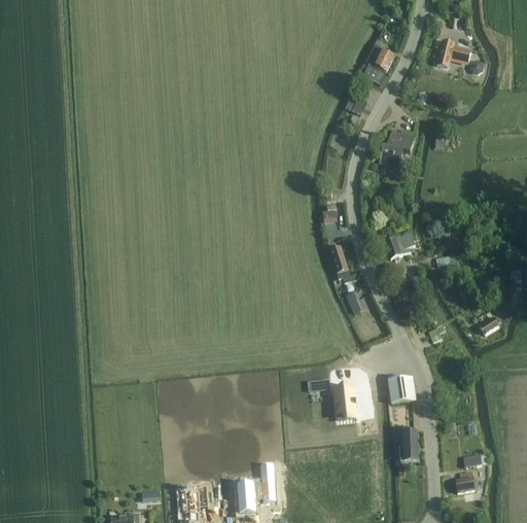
[(380,83),(394,54),(384,48),(387,43),(377,38),(366,60),(369,63),(362,75),(380,83)]
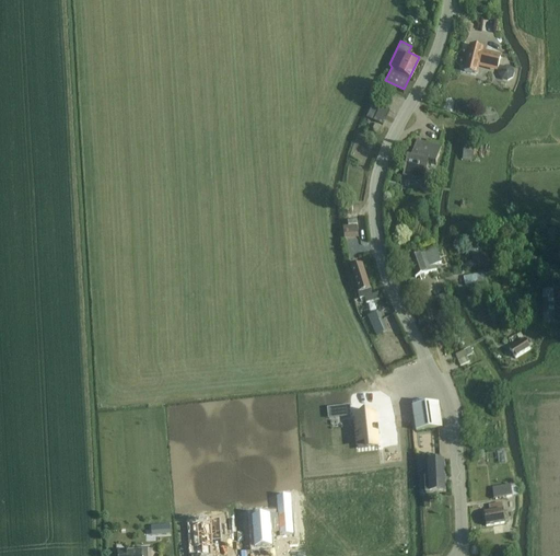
[(477,70),(478,64),(497,68),(501,51),(482,47),(482,45),(469,42),(463,67),(477,70)]
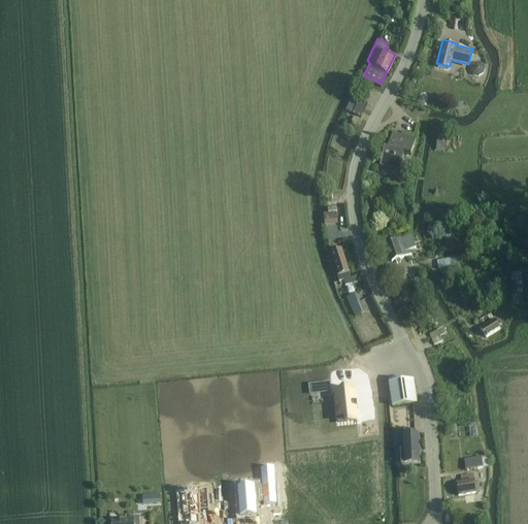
[(479,73),(483,70),(485,64),(482,60),(476,59),(471,61),(470,67),(473,71),(479,73)]
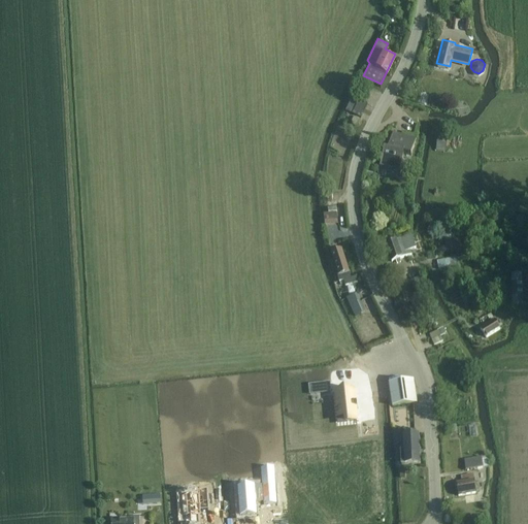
[(352,95),(345,107),(360,115),(367,100),(357,95),(356,97),(352,95)]
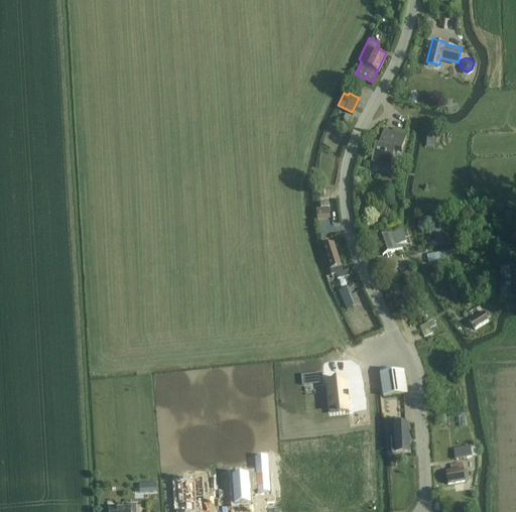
[(402,149),(405,137),(406,132),(384,126),(379,142),(375,141),(370,158),(390,163),(395,147),(402,149)]
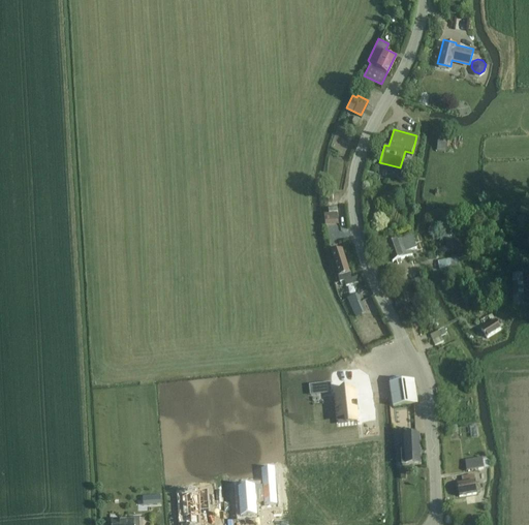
[(447,133),(438,132),(436,146),(445,147),(447,133)]
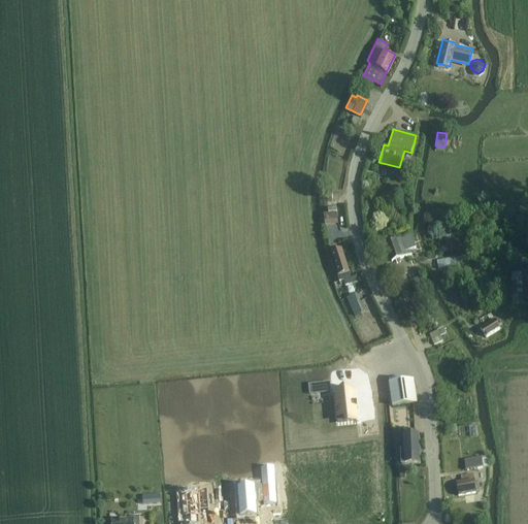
[(447,251),(457,249),(457,248),(462,247),(460,233),(456,234),(452,211),(442,213),(441,210),(437,211),(436,210),(432,211),(433,218),(440,217),(441,222),(447,251)]
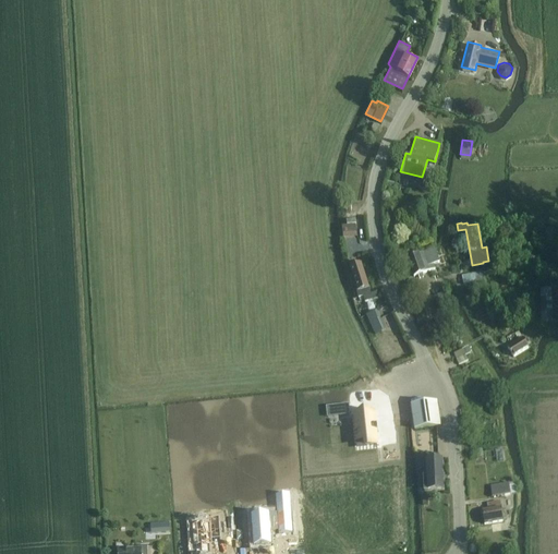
[(407,254),(413,273),(435,265),(434,261),(439,259),(435,244),(407,254)]
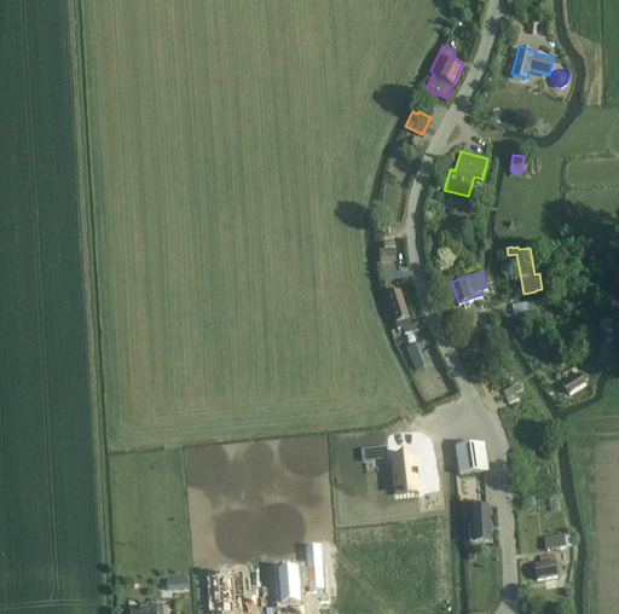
[(395,318),(398,325),(403,324),(405,330),(420,326),(417,319),(411,322),(399,285),(387,289),(388,291),(397,318),(395,318)]
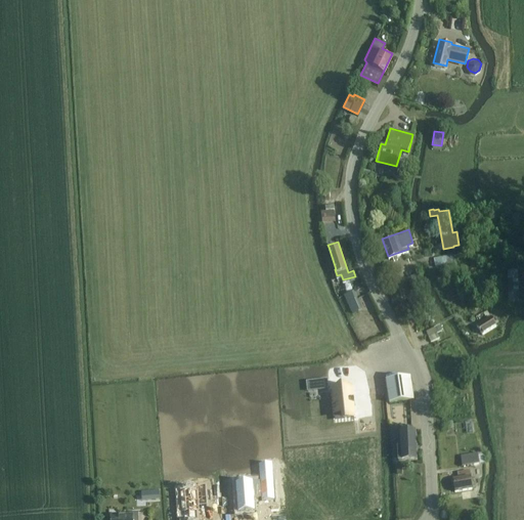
[(436,264),(453,261),(454,261),(452,252),(434,256),(436,264)]
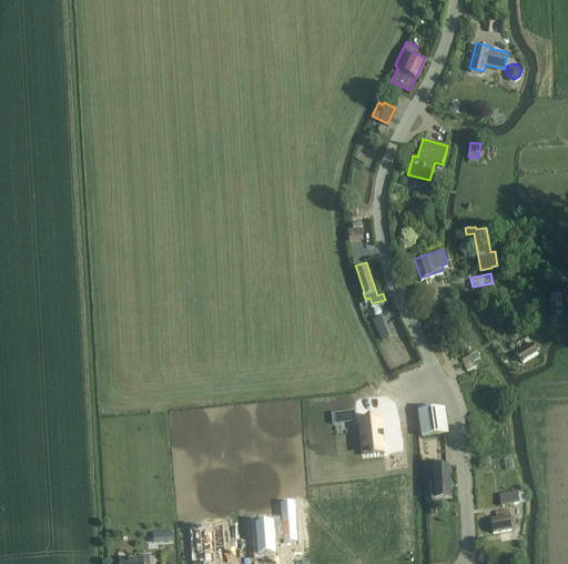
[(551,324),(563,323),(561,290),(550,290),(551,324)]
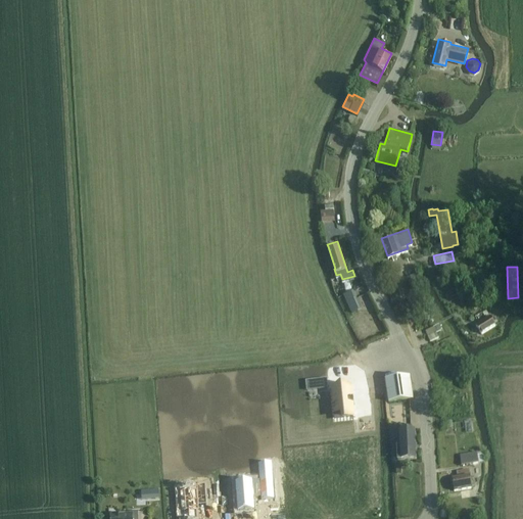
[(405,275),(407,280),(409,286),(421,282),(419,276),(420,276),(418,271),(405,275)]
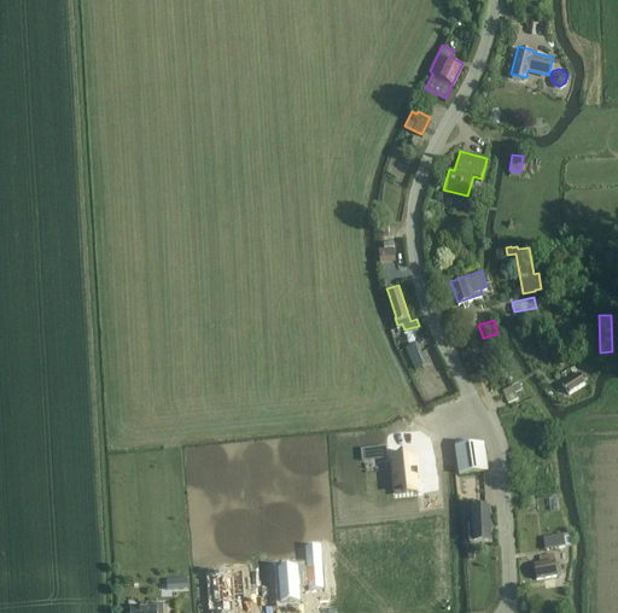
[(406,344),(415,366),(423,362),(413,342),(406,344)]
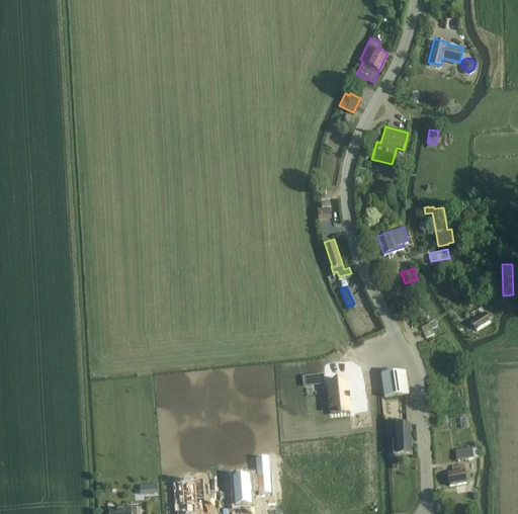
[(491,319),(485,310),(471,319),(477,327),(491,319)]
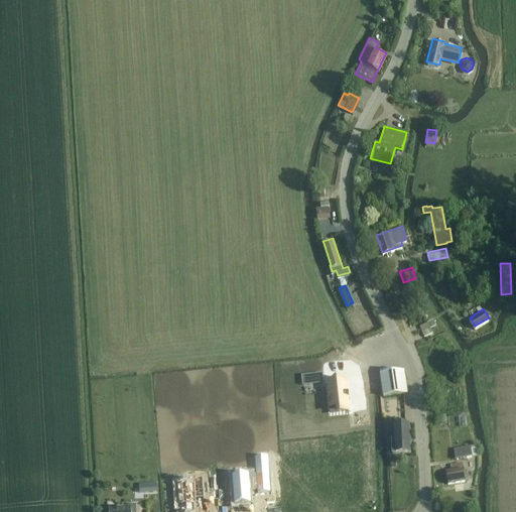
[(419,324),(421,329),(424,334),(432,331),(430,325),(435,323),(433,317),(419,324)]
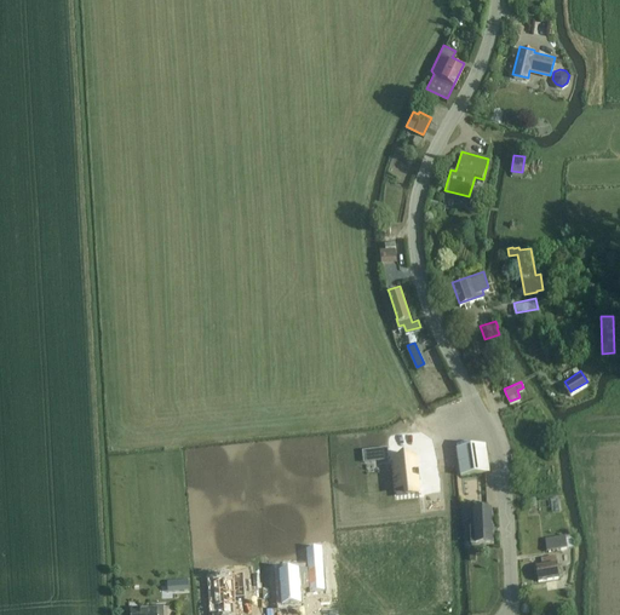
[(482,441),(457,444),(458,455),(460,473),(489,469),(487,453),(486,441),(482,441)]
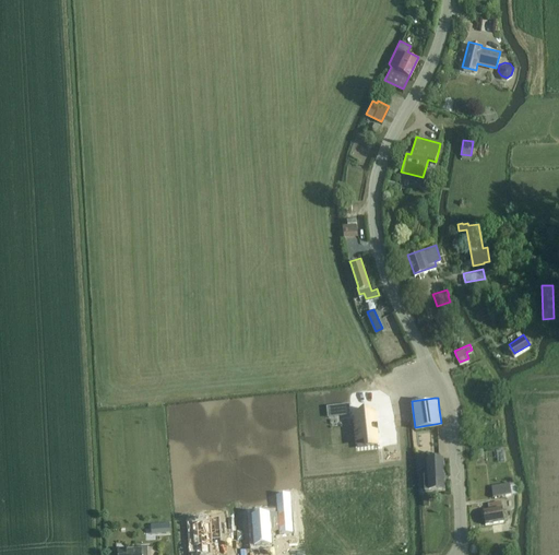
[(348,401),(326,404),(328,413),(349,411),(348,401)]
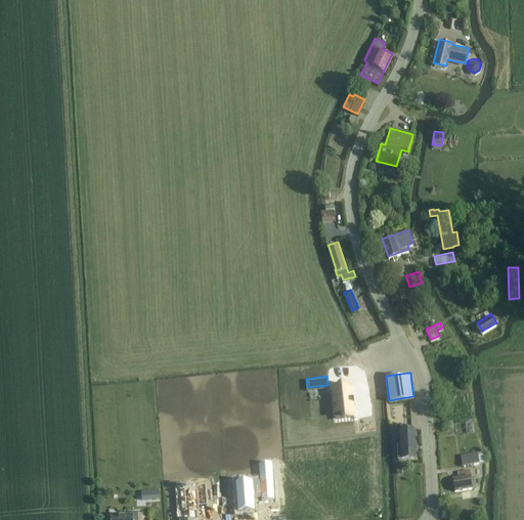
[(350,384),(333,385),(336,409),(342,408),(343,415),(353,414),(350,384)]
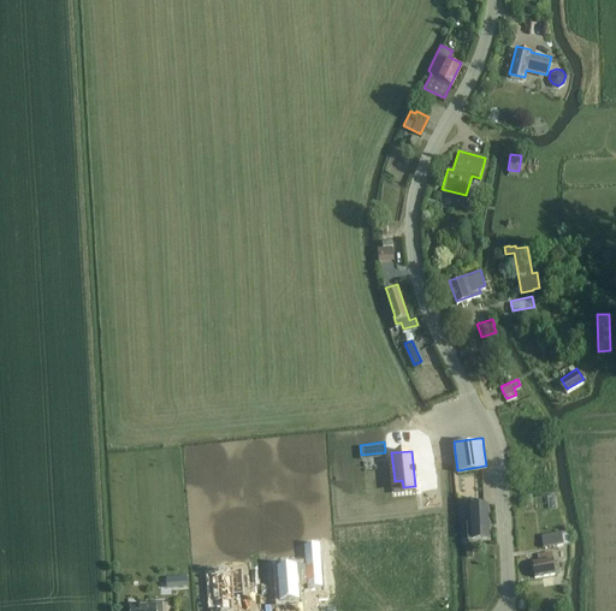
[(472,520),(467,520),(468,537),(490,537),(489,502),(471,503),(472,520)]
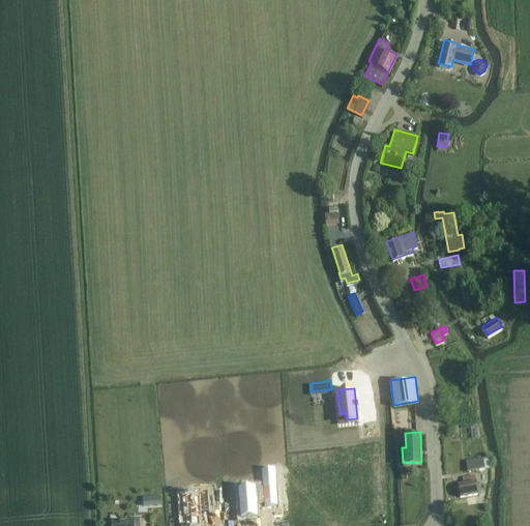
[(483,456),(466,459),(467,468),(484,466),(483,456)]
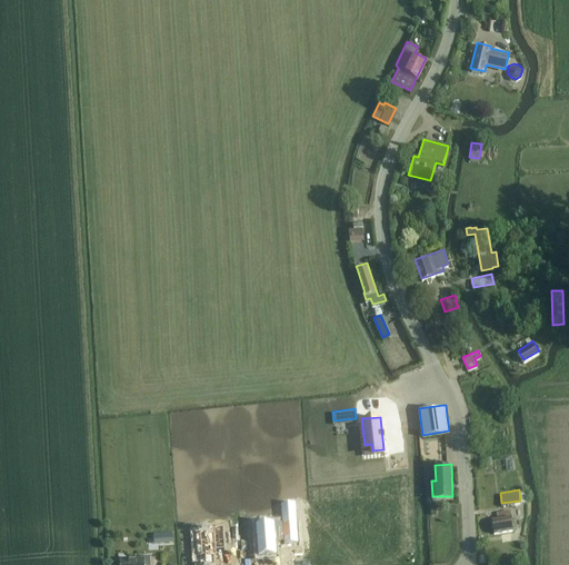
[(275,521),(258,522),(259,552),(276,552),(276,538),(283,538),(283,542),(296,541),(293,503),(281,504),(282,521),(275,521)]
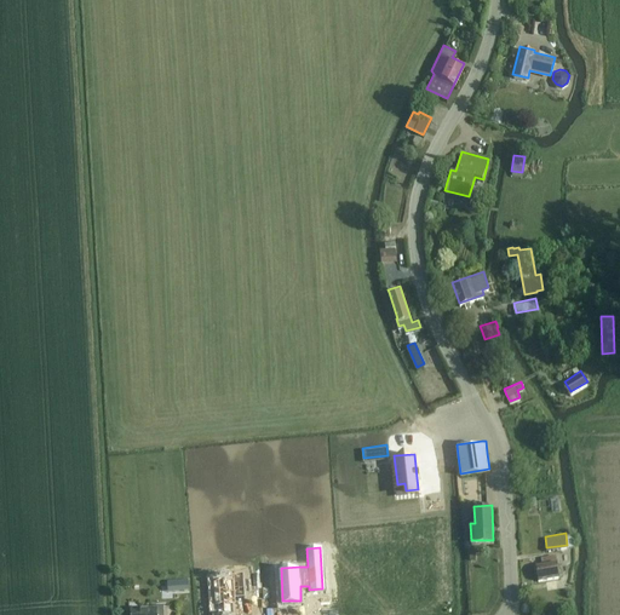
[(538,578),(558,574),(555,552),(541,555),(543,563),(535,564),(538,578)]
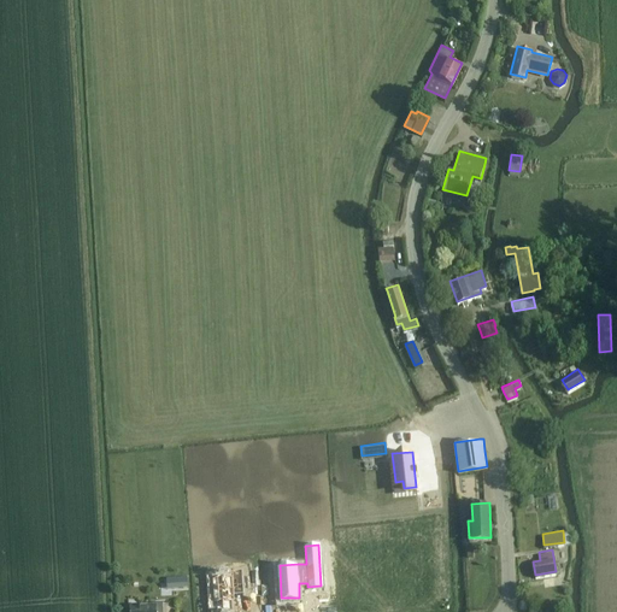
[(212,576),(213,599),(215,599),(215,600),(216,600),(216,610),(234,608),(233,599),(235,598),(234,575),(233,575),(233,574),(231,566),(212,568),(213,576),(212,576)]
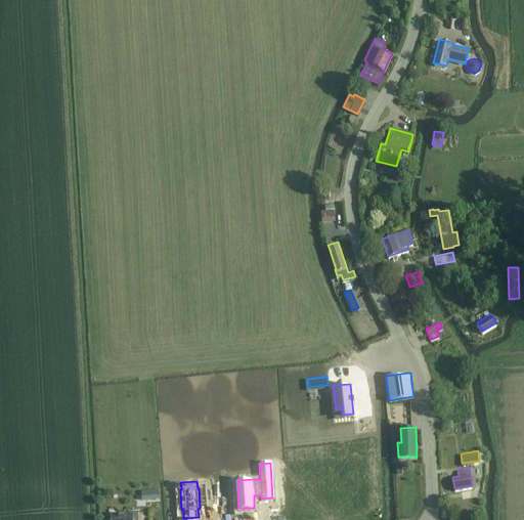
[(160,486),(148,486),(148,495),(160,495),(160,486)]
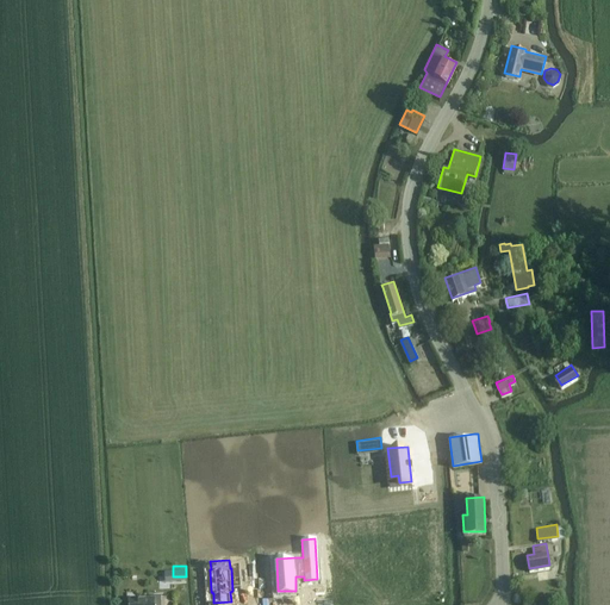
[(161,604),(161,592),(153,592),(154,594),(129,597),(129,604),(161,604)]
